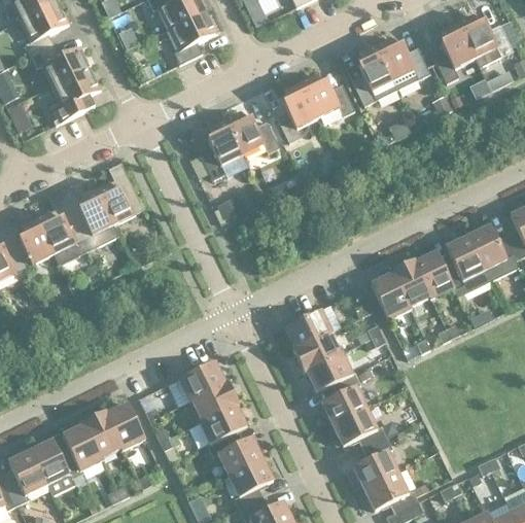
[(4,0),(5,2),(9,0),(11,0),(22,21),(57,3),(55,0),(4,0)]
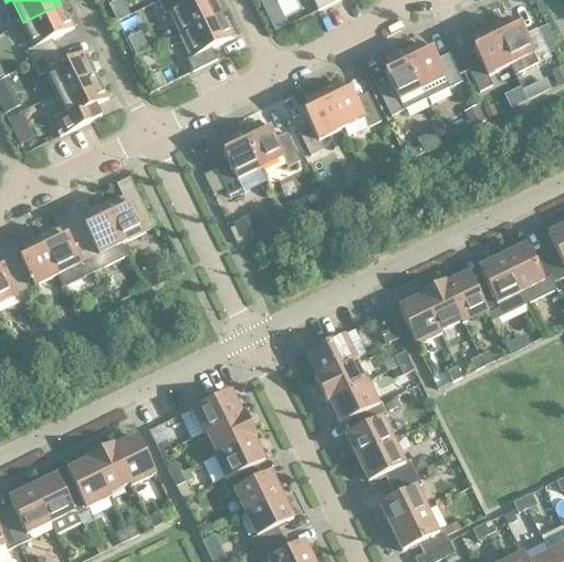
[(159,0),(165,11),(171,8),(183,31),(221,12),(216,1),(218,0),(159,0)]
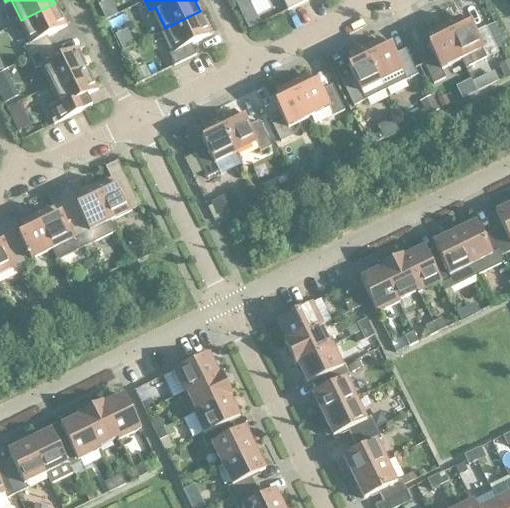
[(60,12),(55,3),(21,20),(31,40),(25,42),(31,54),(53,43),(48,33),(68,23),(62,11),(60,12)]
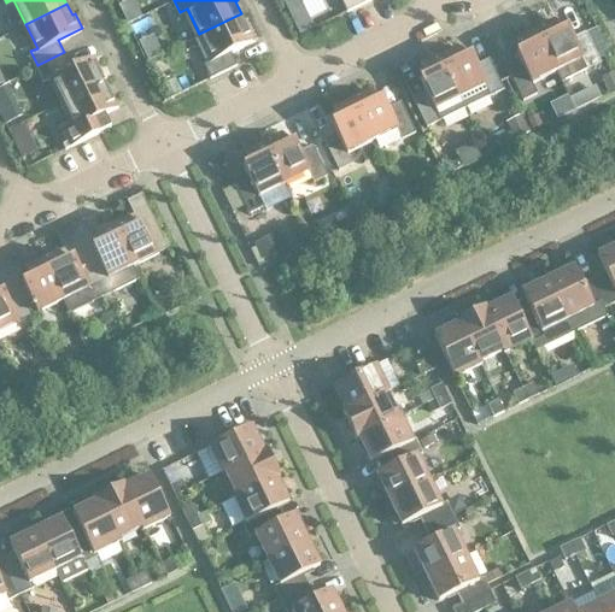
[(309,12),(294,19),(299,30),(314,23),(309,12)]
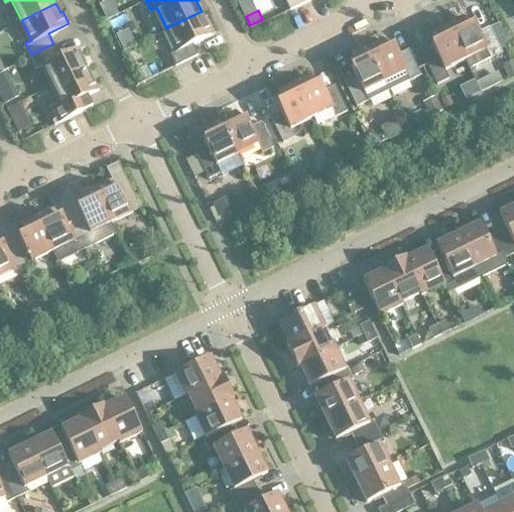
[(206,20),(202,11),(166,28),(176,48),(170,51),(176,62),(199,52),(194,41),(214,31),(208,19),(206,20)]
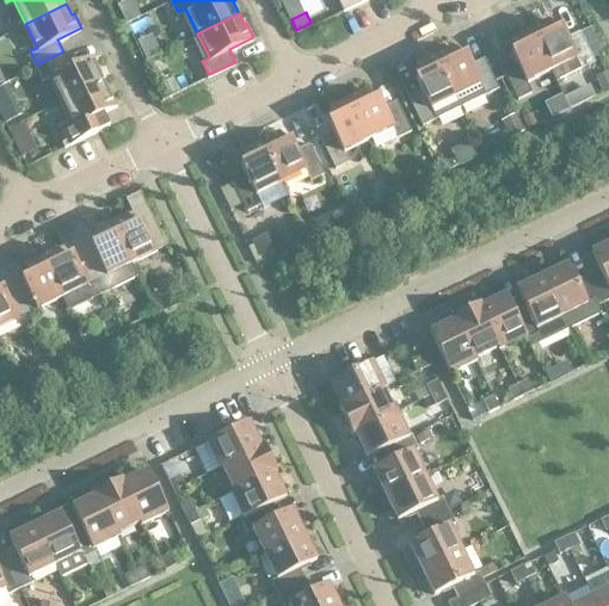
[(551,17),(531,26),(552,67),(577,55),(582,66),(595,59),(580,29),(567,35),(561,24),(555,28),(551,17)]
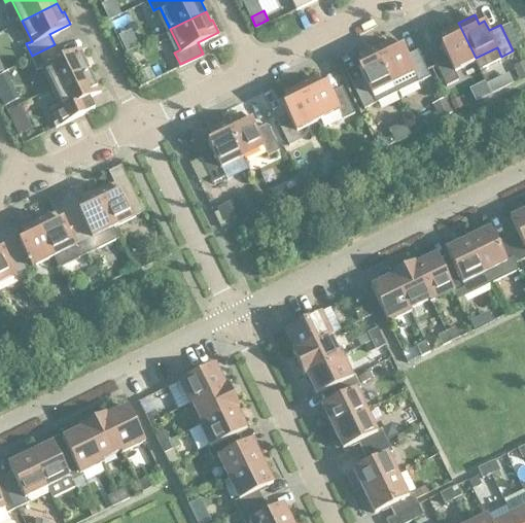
[(476,58),(458,23),(442,30),(447,39),(441,42),(446,51),(434,57),(447,83),(459,77),(455,68),(476,58)]
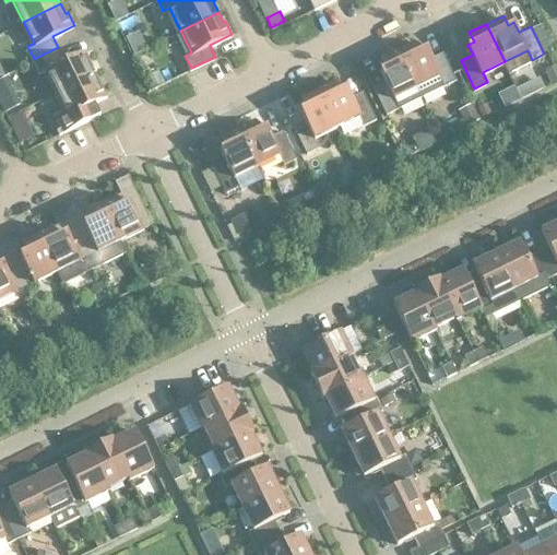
[(416,39),(399,48),(422,95),(457,78),(443,50),(431,56),(427,46),(421,49),(416,39)]
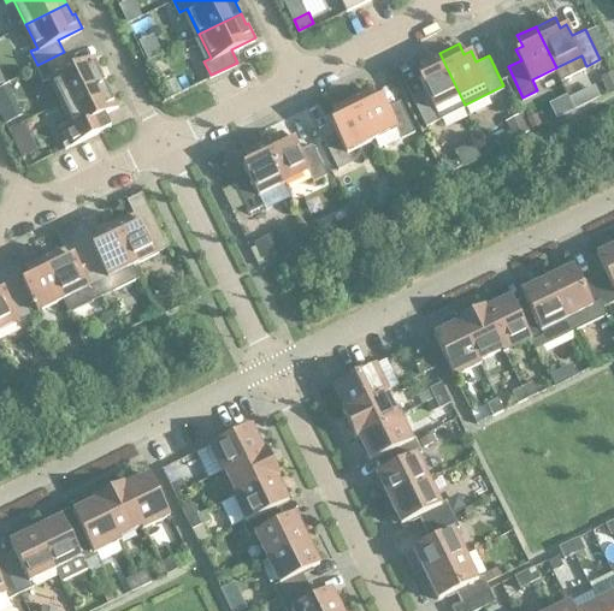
[(70,65),(64,52),(37,65),(43,79),(51,76),(63,100),(104,79),(99,69),(101,67),(94,53),(70,65)]
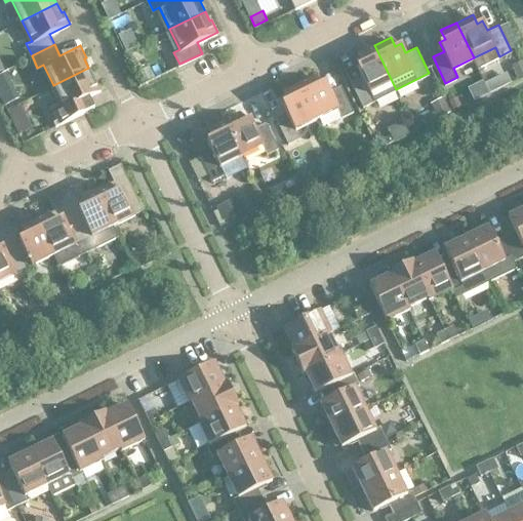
[(396,89),(374,45),(358,53),(363,62),(357,65),(362,74),(351,79),(363,106),(396,89)]
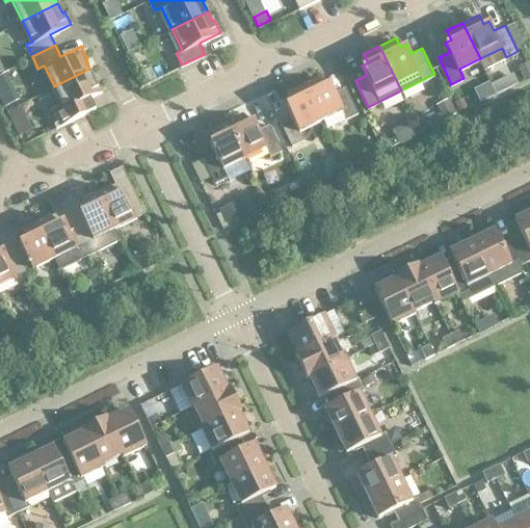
[(529,59),(521,63),(527,76),(529,75),(529,59)]
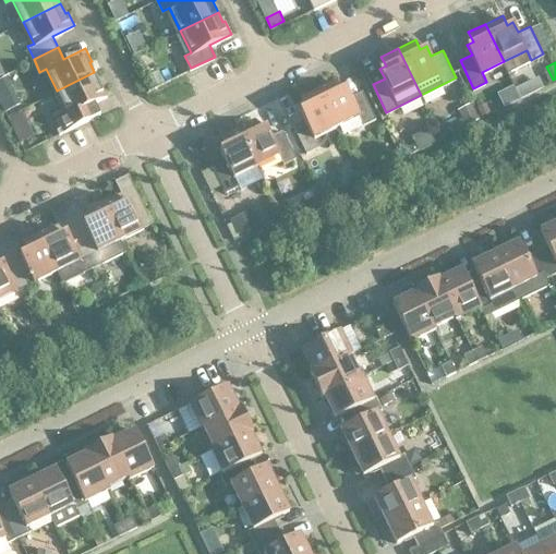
[(158,68),(145,74),(152,87),(165,81),(158,68)]
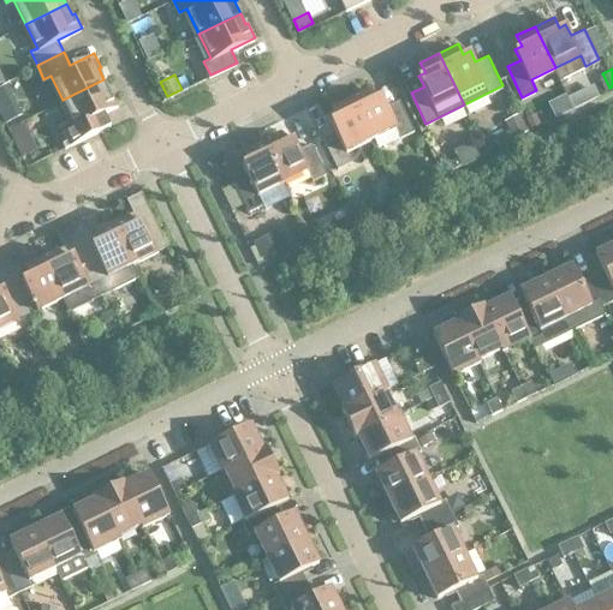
[(109,91),(103,79),(63,100),(75,124),(64,130),(67,138),(64,141),(66,145),(111,124),(105,111),(119,103),(112,90),(109,91)]
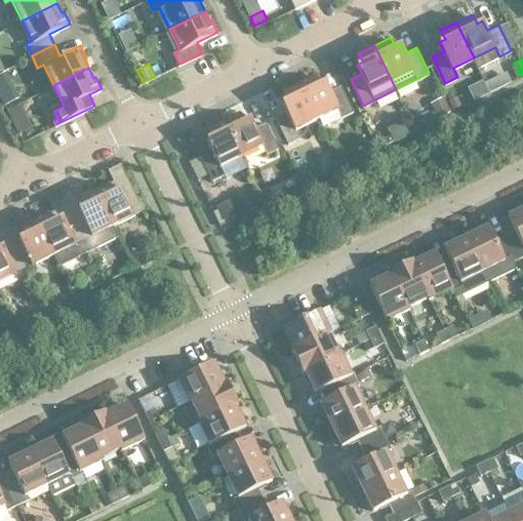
[(7,69),(0,72),(0,82),(1,85),(12,80),(7,69)]
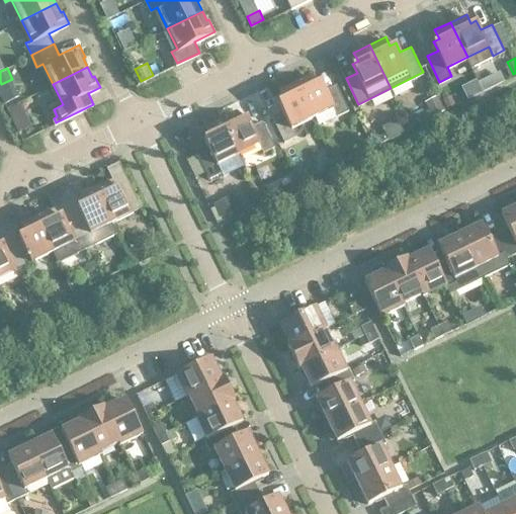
[(312,73),(295,81),(313,115),(333,106),(337,114),(349,108),(337,83),(326,88),(321,79),(316,82),(312,73)]
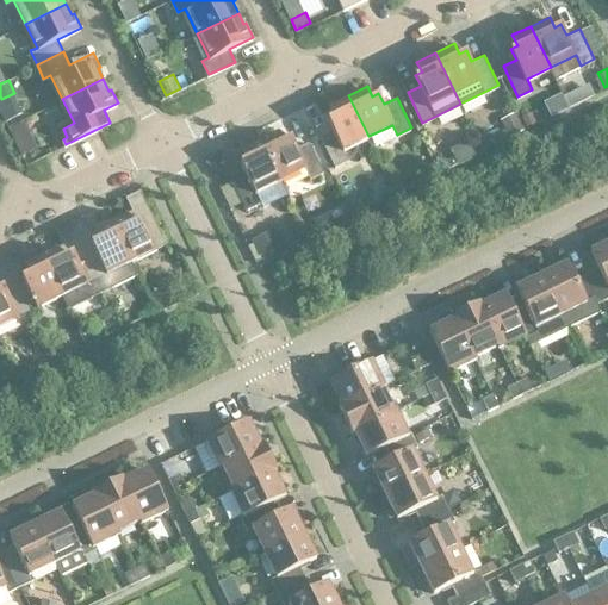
[(368,136),(348,95),(329,105),(334,114),(328,118),(333,129),(321,135),(335,166),(349,158),(345,148),(368,136)]
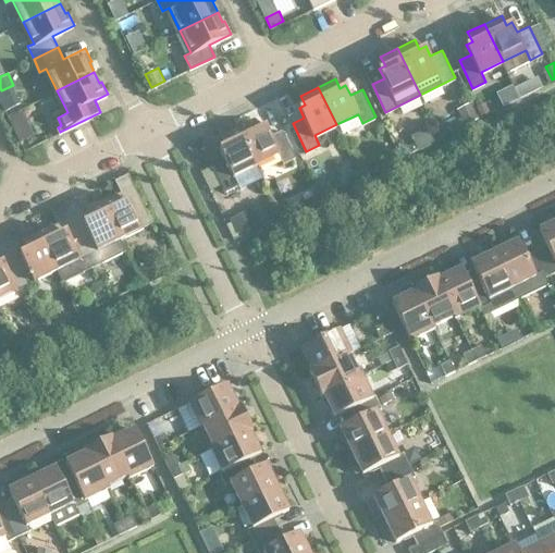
[(471,99),(458,107),(466,123),(480,115),(471,99)]
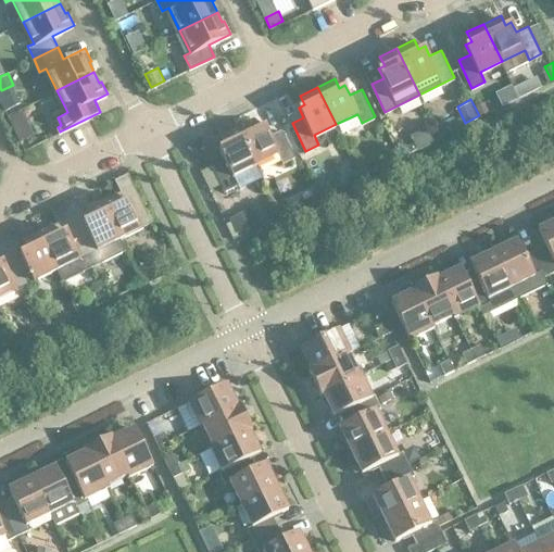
[(24,108),(12,113),(19,125),(30,118),(24,108)]
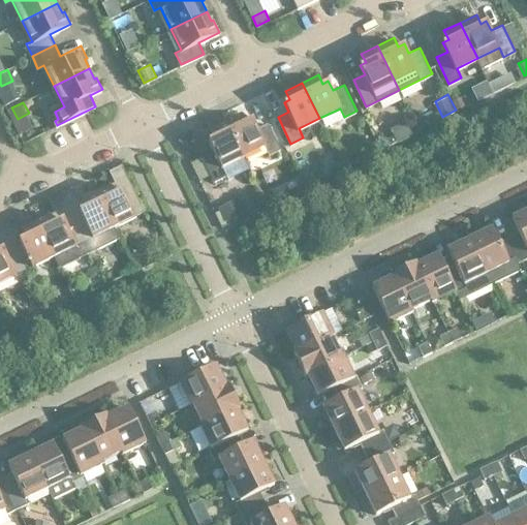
[(242,112),(226,120),(244,155),(265,145),(269,154),(281,148),(268,122),(256,127),(252,118),(247,121),(242,112)]
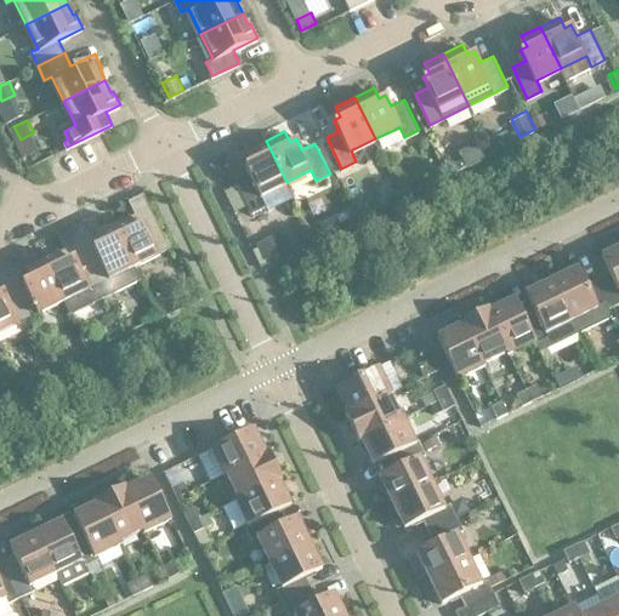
[(287,182),(266,141),(246,149),(251,160),(245,164),(250,175),(237,181),(253,211),(266,205),(261,194),(287,182)]
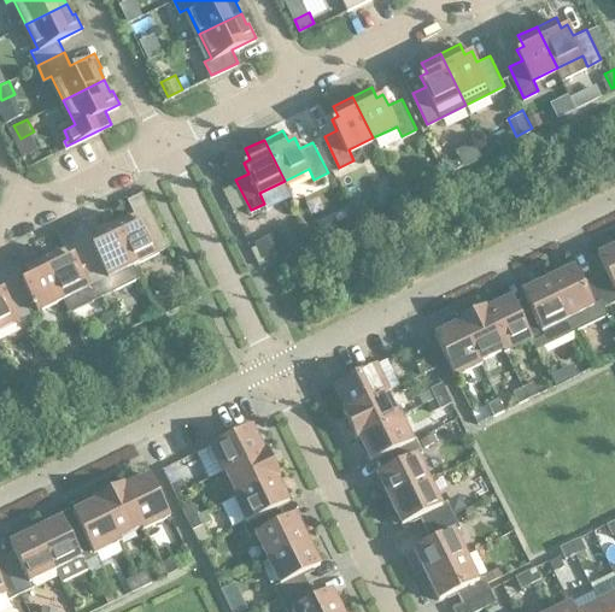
[(446,157),(439,159),(445,171),(456,166),(452,158),(446,157)]
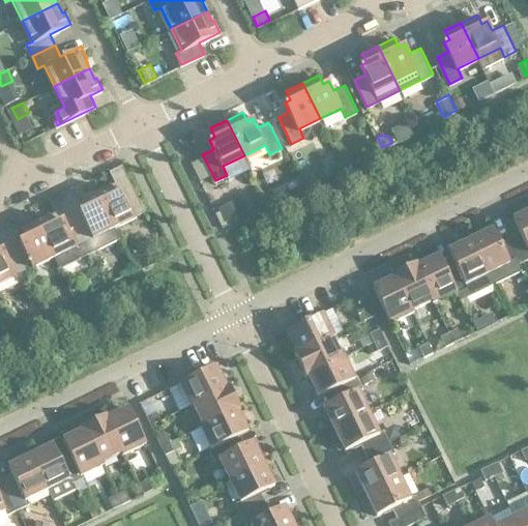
[(146,211),(122,164),(110,170),(116,183),(113,185),(112,183),(97,191),(115,226),(146,211)]
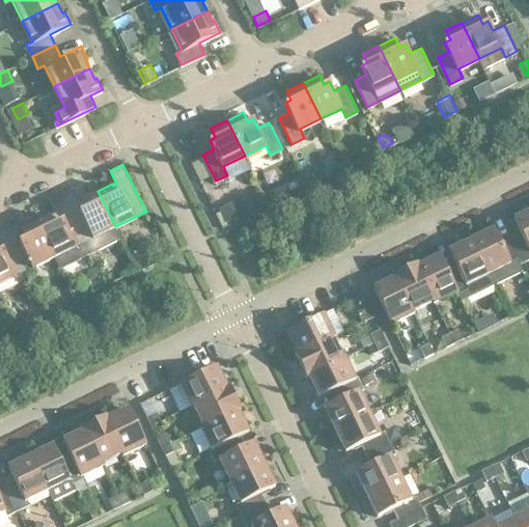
[(74,188),(61,194),(90,252),(120,238),(115,226),(98,191),(83,197),(84,199),(80,201),(74,188)]
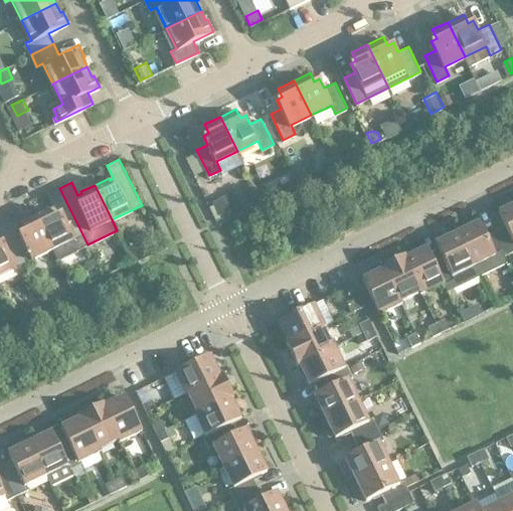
[(264,182),(255,186),(260,193),(268,190),(264,182)]
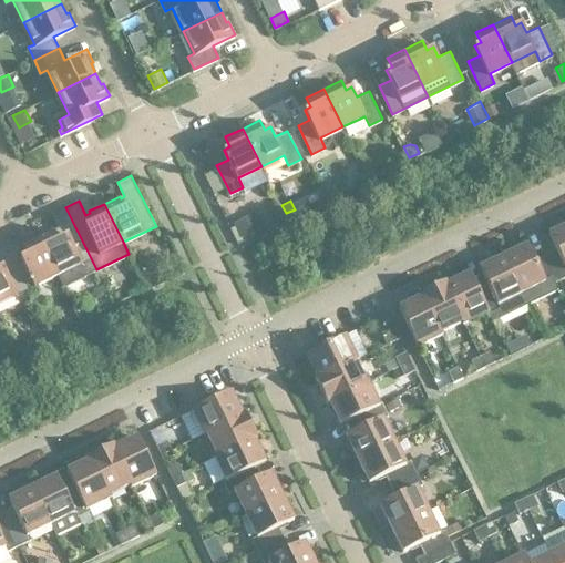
[(96,269),(65,207),(53,214),(60,228),(55,229),(54,227),(40,235),(58,274),(64,286),(96,269)]
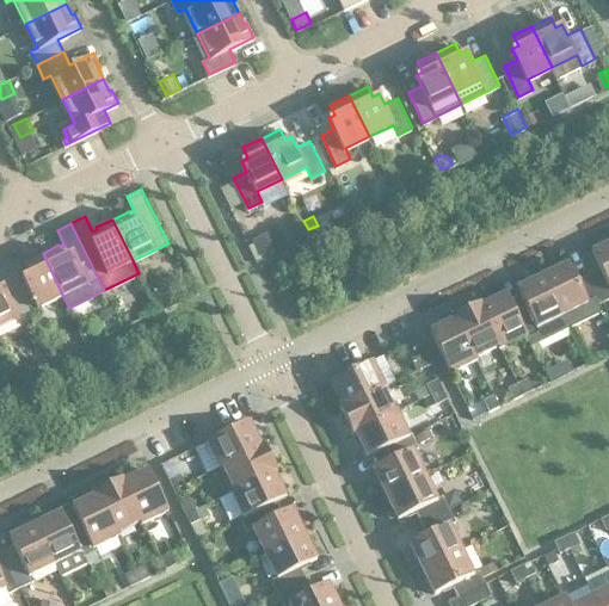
[(274,227),(253,236),(262,254),(282,243),(274,227)]
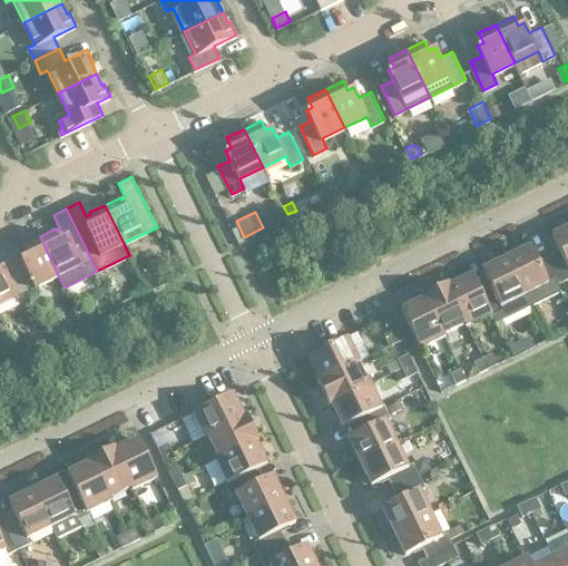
[(567,224),(552,233),(560,249),(549,254),(561,280),(567,276),(567,224)]
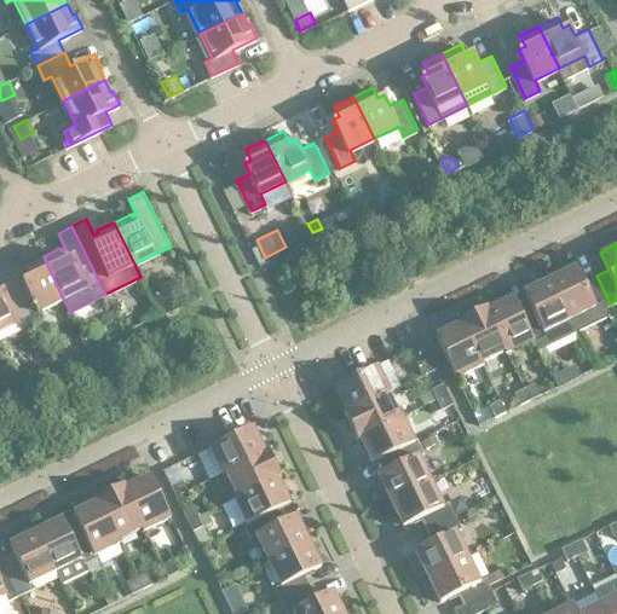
[(16,254),(1,260),(28,316),(63,299),(44,256),(27,265),(28,267),(23,270),(16,254)]
